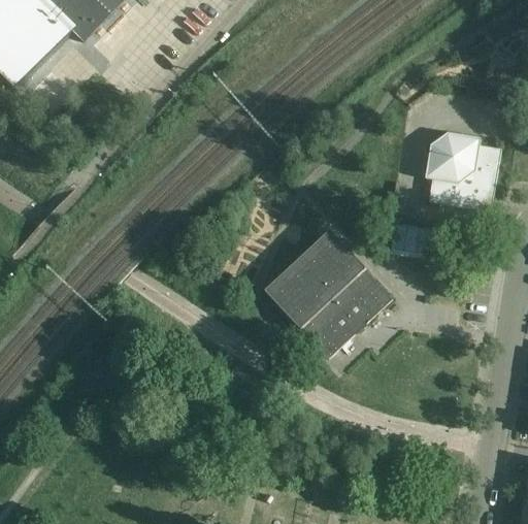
[(41,0),(84,40),(124,0),(41,0)]
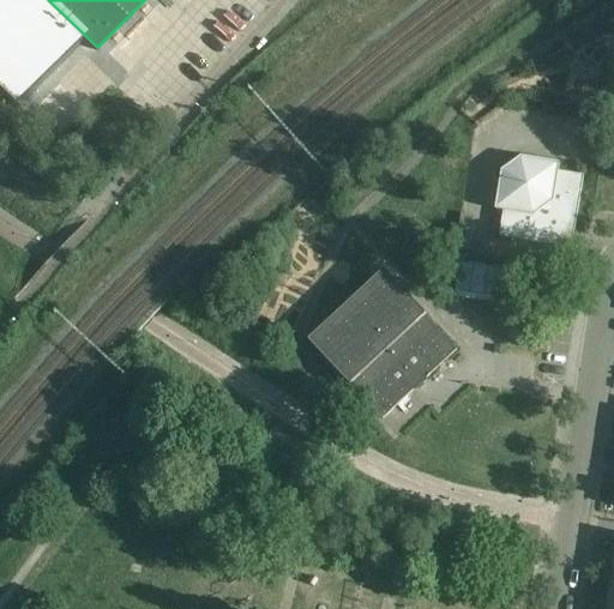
[(573,228),(583,172),(558,168),(559,160),(519,154),(500,168),(494,206),(503,207),(498,233),(554,242),(573,228)]
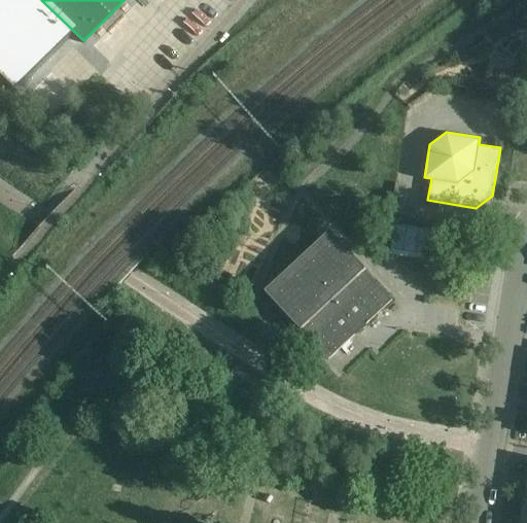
[(432,229),(395,222),(391,247),(428,253),(432,229)]
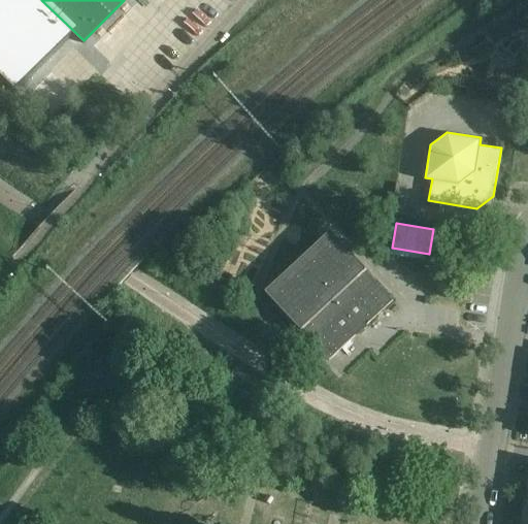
[(301,328),(318,346),(328,357),(392,298),(365,268),(366,267),(330,229),(264,290),(300,329),(301,328)]
